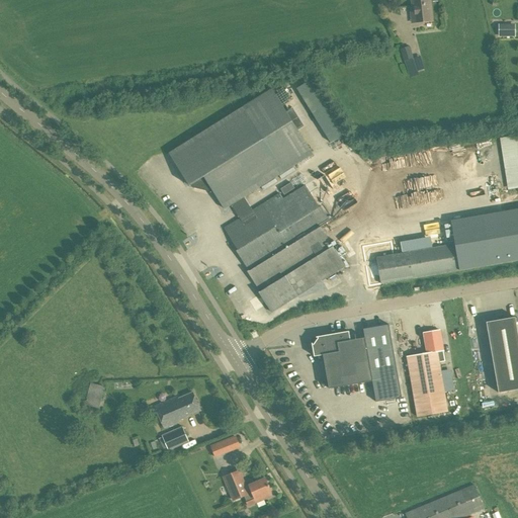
[(411,0),(414,21),(432,19),(430,0),(411,0)]
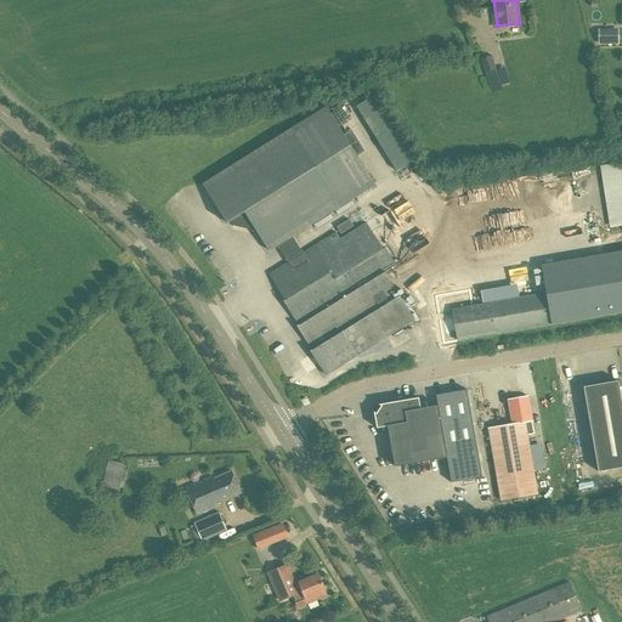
[(603,45),(621,45),(621,34),(603,34),(603,45)]
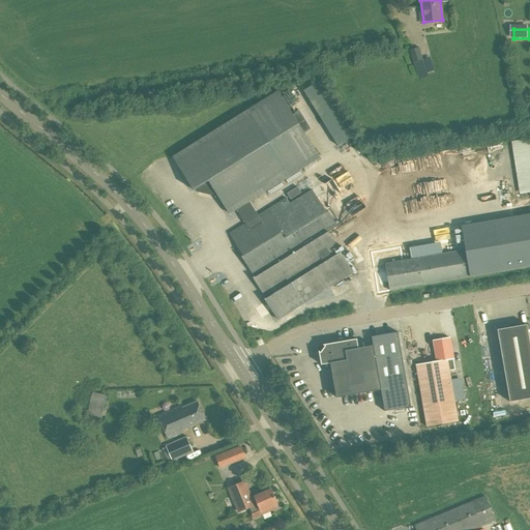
[(423,59),(419,47),(409,50),(413,62),(418,76),(428,72),(423,59)]
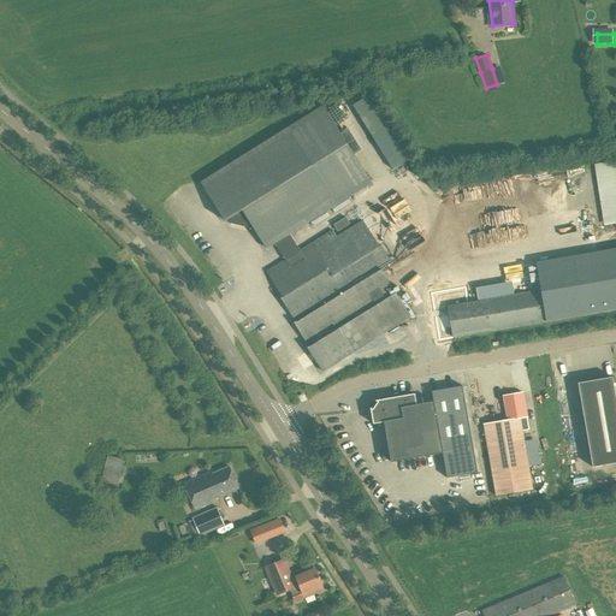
[(290,235),(337,205),(372,183),(324,106),(201,182),(225,221),(235,215),(248,218),(266,249),(274,243),(290,235)]
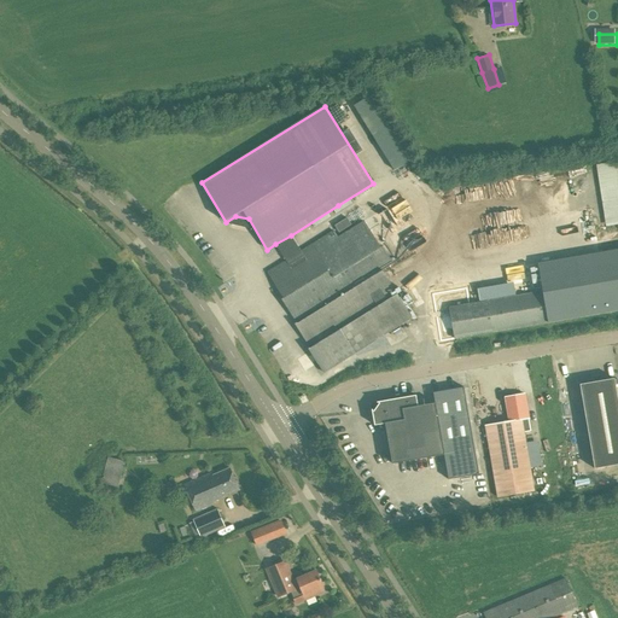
[(268,124),(249,135),(255,146),(275,135),(268,124)]
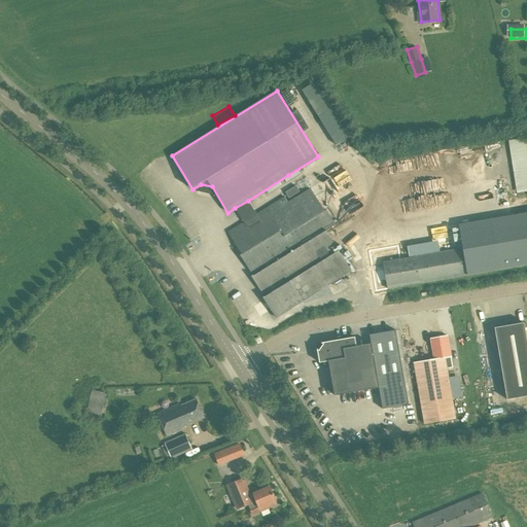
[(332,107),(323,112),(330,125),(336,121),(339,127),(335,129),(338,136),(346,132),(341,121),(332,107)]
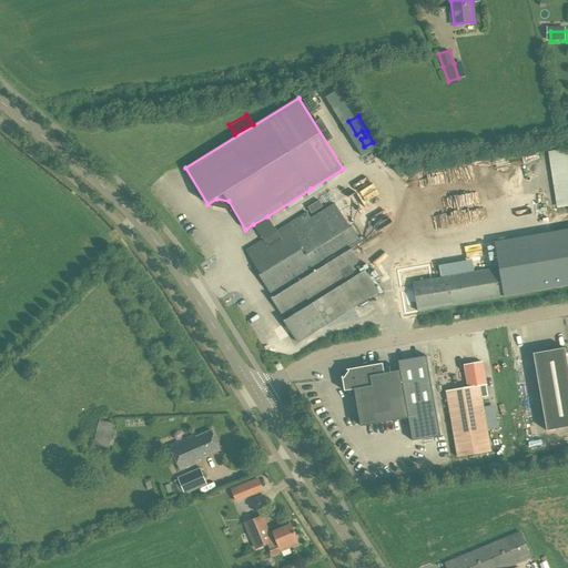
[(382,151),(377,153),(373,146),(366,151),(378,171),(384,168),(386,171),(392,166),(382,151)]
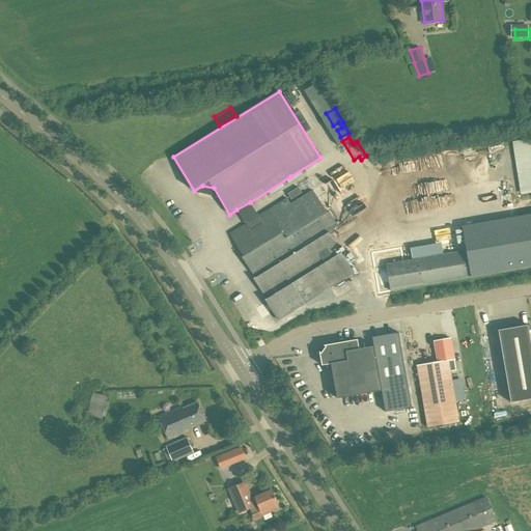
[(530,139),(518,141),(524,192),(530,191),(530,139)]
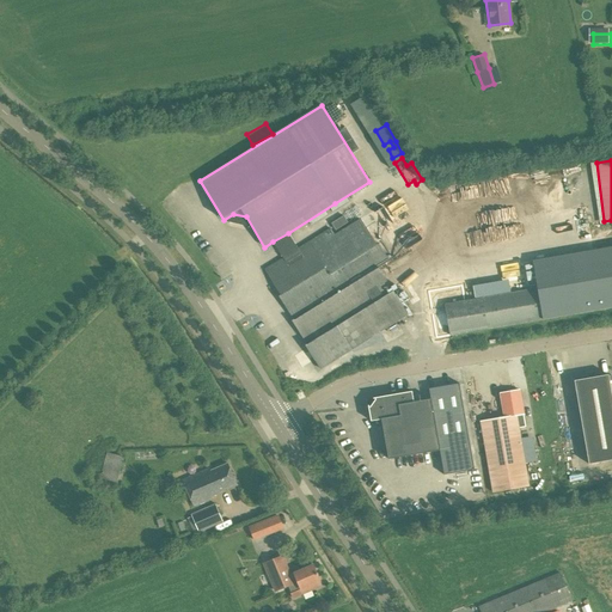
[(398,219),(415,212),(408,197),(392,206),(398,219)]
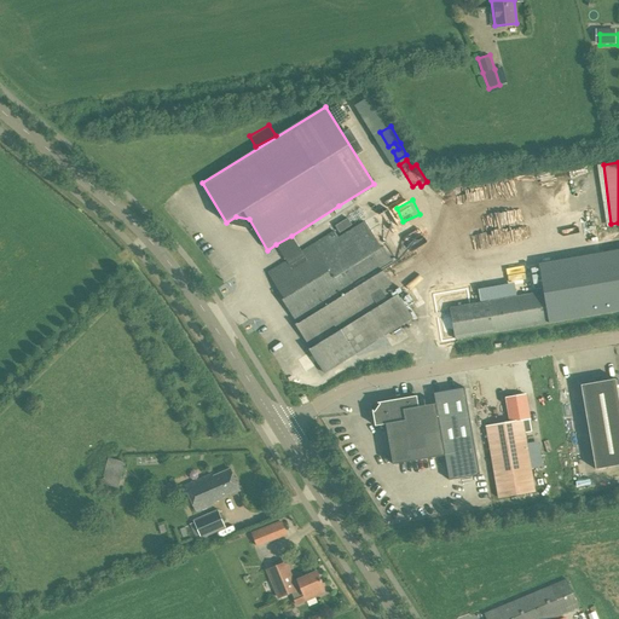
[(340,233),(352,226),(348,219),(335,226),(340,233)]
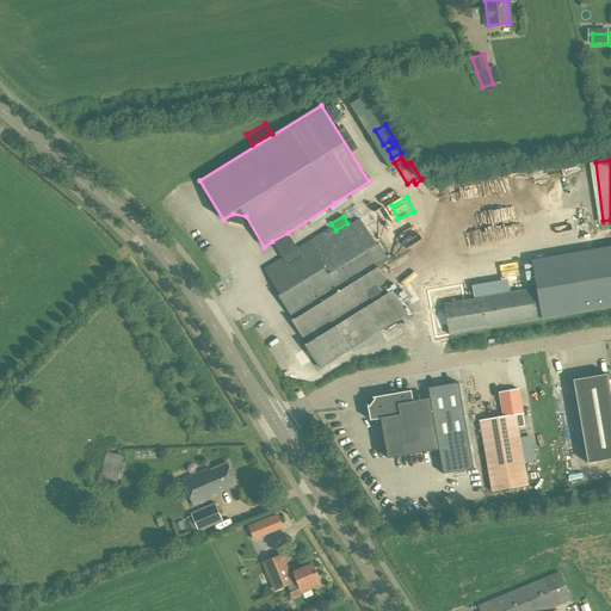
[(320,369),(350,350),(407,314),(377,267),(388,260),(378,244),(376,245),(360,218),(334,234),(331,228),(297,248),(288,233),(272,241),(283,258),(265,269),(281,295),(278,296),(292,319),(291,320),(306,344),(304,345),(320,369)]
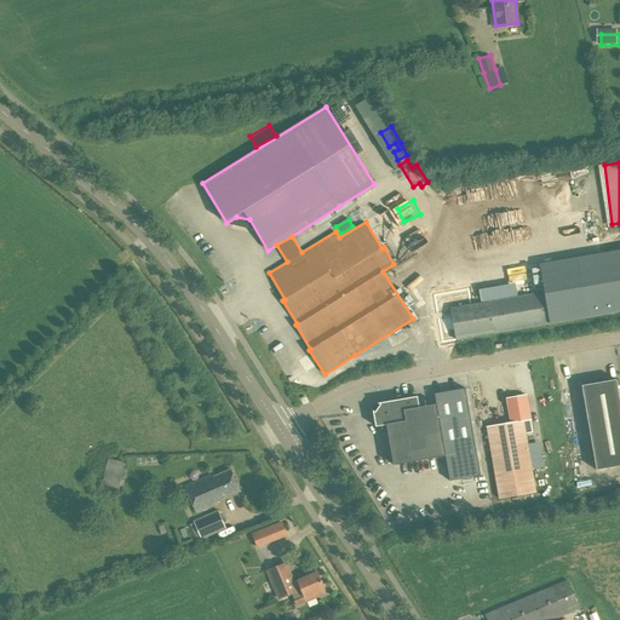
[(451,308),(455,340),(590,317),(579,258),(541,264),(546,291),(451,308)]
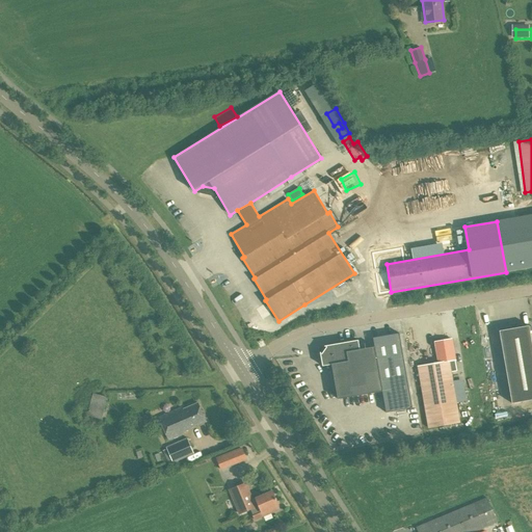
[(512,403),(531,399),(531,342),(529,325),(500,330),(512,403)]
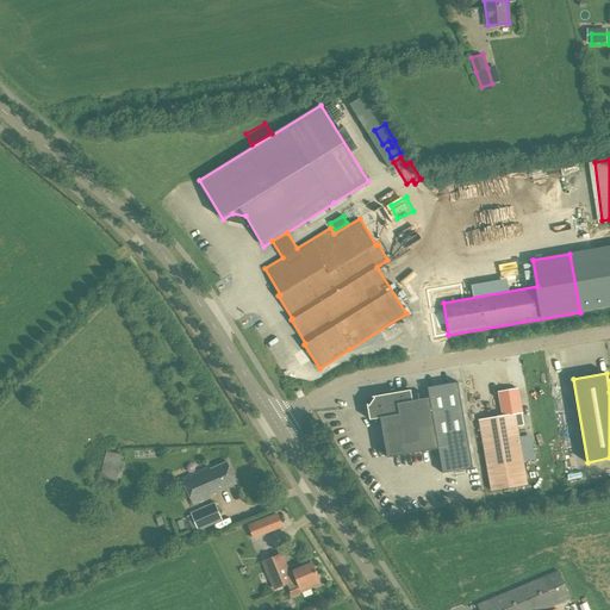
[(499,417),(481,419),(492,490),(526,485),(516,427),(531,424),(522,381),(493,387),(499,417)]
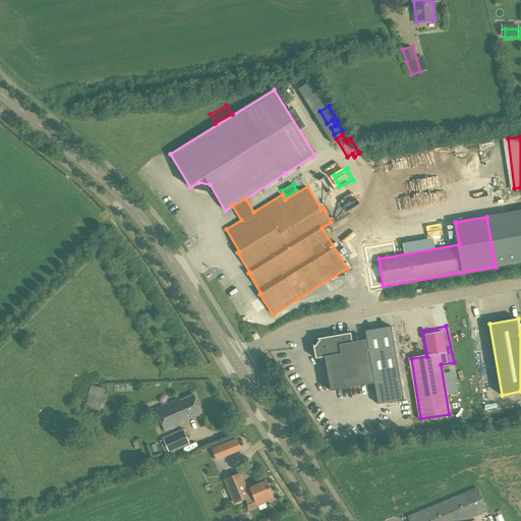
[(314,346),(313,346),(316,359),(325,357),(332,391),(375,383),(380,405),(405,401),(393,327),(367,332),(368,341),(353,343),(352,334),(321,341),(322,342),(315,347),(314,347),(314,346)]
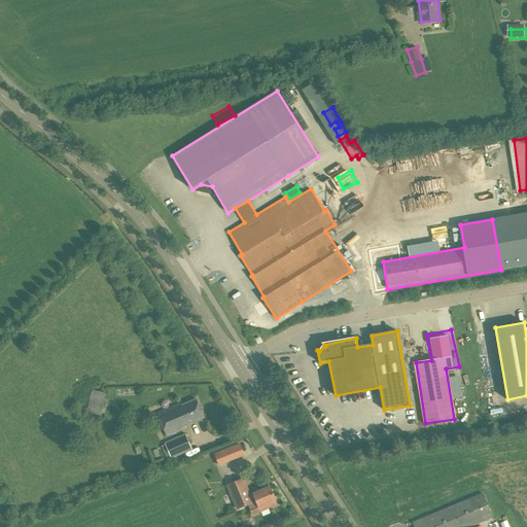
[(312,385),(303,390),(310,402),(319,397),(312,385)]
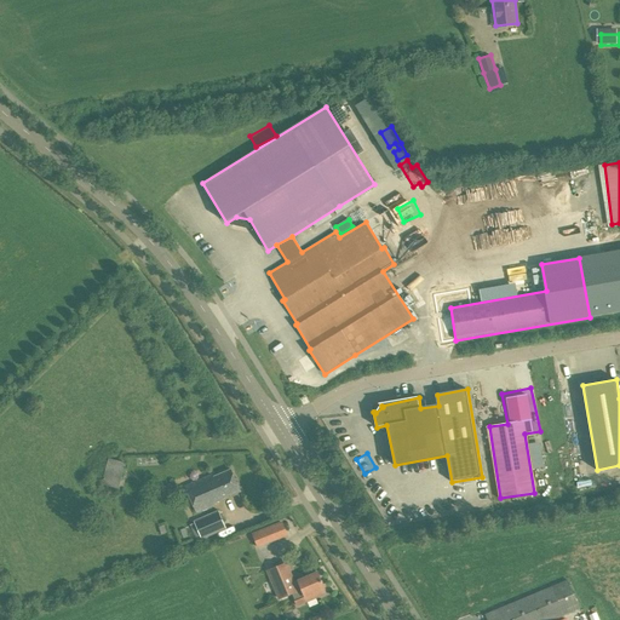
[(119,489),(126,464),(108,458),(102,484),(119,489)]
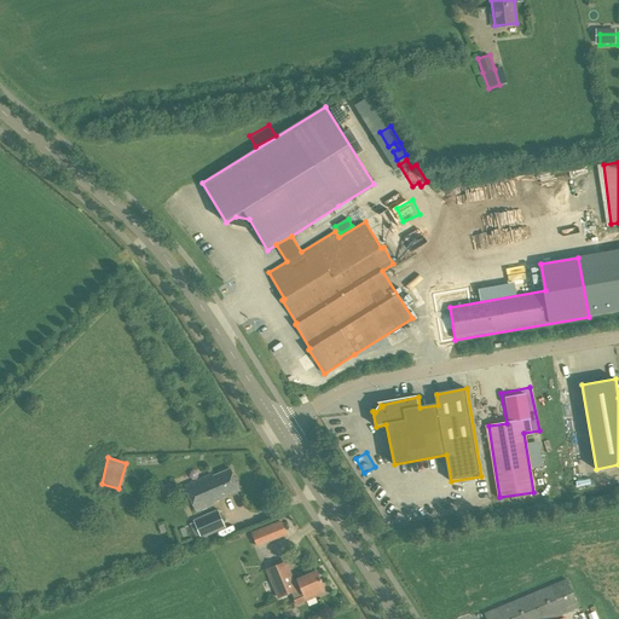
[(239,491),(230,469),(212,476),(212,474),(185,486),(196,513),(214,504),(213,502),(239,491)]
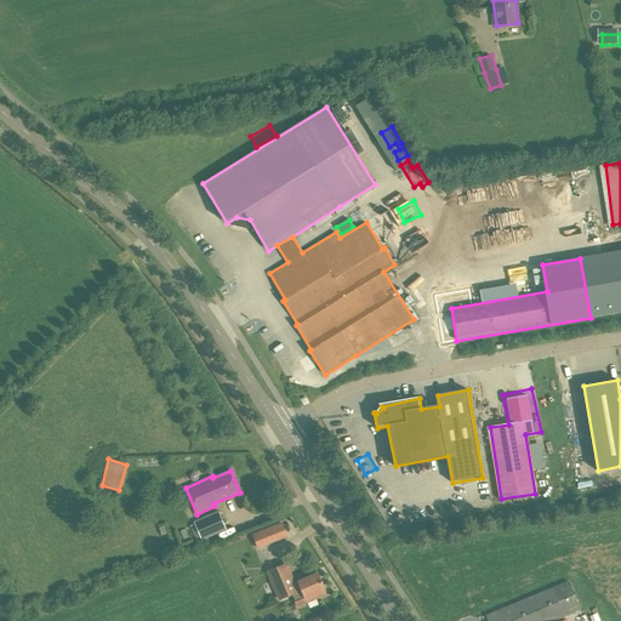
[(404,510),(393,518),(397,523),(408,516),(404,510)]
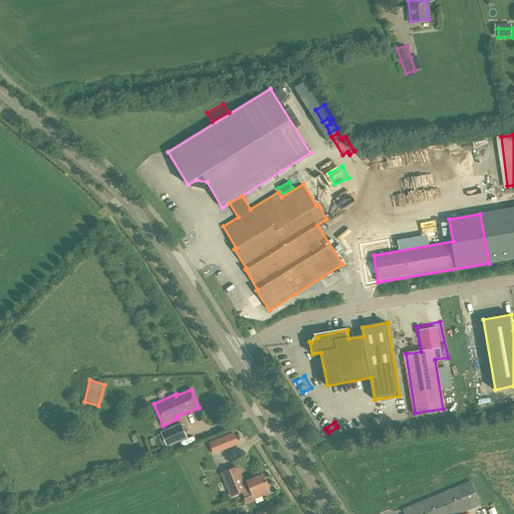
[(167,448),(188,438),(181,423),(161,432),(161,434),(157,436),(162,446),(166,445),(167,448)]
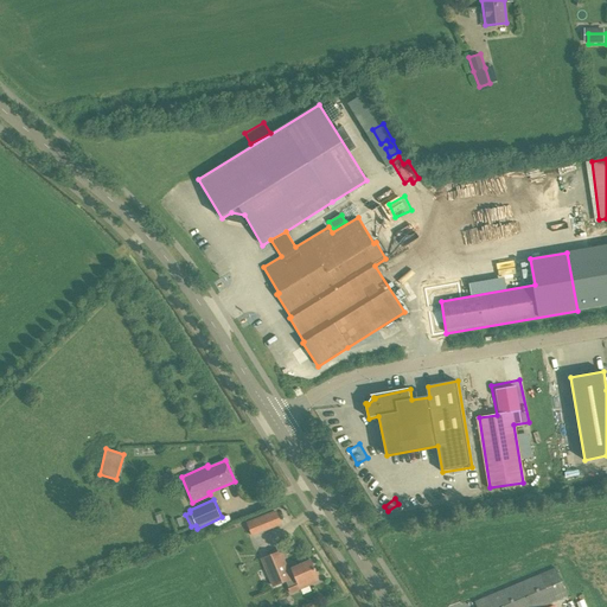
[(253,535),(281,523),(276,512),(248,523),(253,535)]
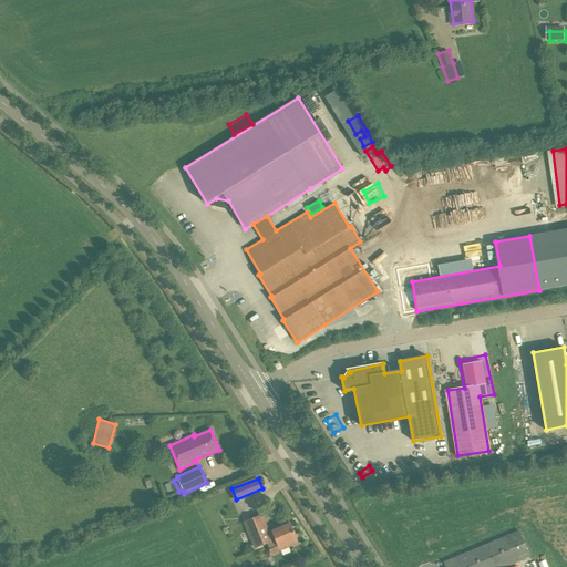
[(263,514),(244,523),(255,549),(267,544),(269,550),(271,554),(297,543),(296,539),(297,538),(290,524),(272,532),(274,532),(271,533),(263,514)]
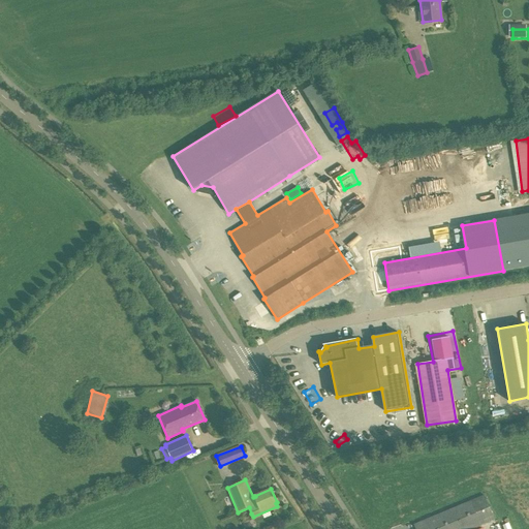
[(471,528),(495,520),(484,495),(413,524),(415,528),(471,528)]
